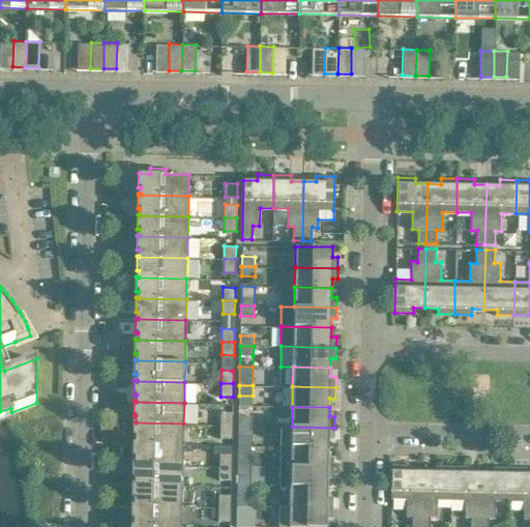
[(232,425),(232,412),(221,411),(221,425),(232,425)]
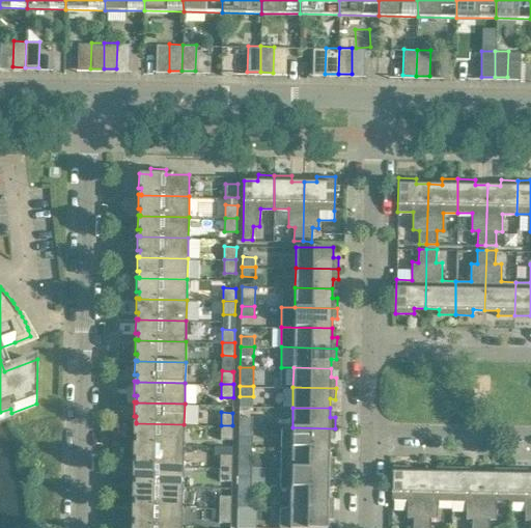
[(252,426),(252,417),(239,416),(239,426),(252,426)]
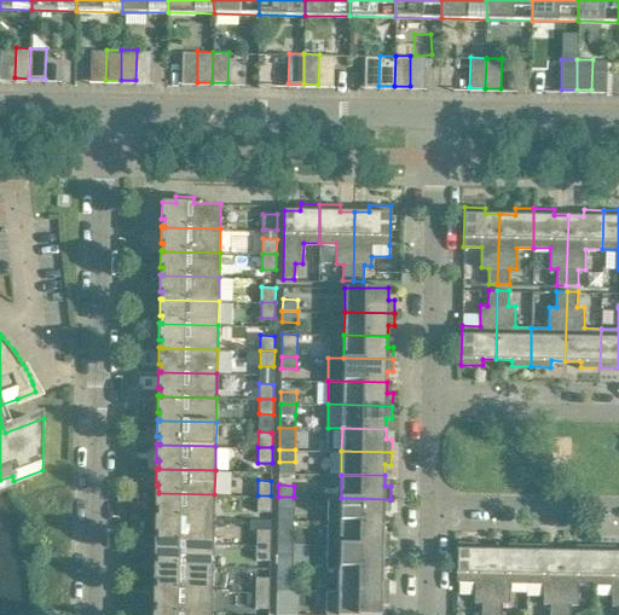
[(214,518),(214,494),(158,493),(158,492),(155,492),(155,509),(158,509),(158,516),(158,517),(214,518)]
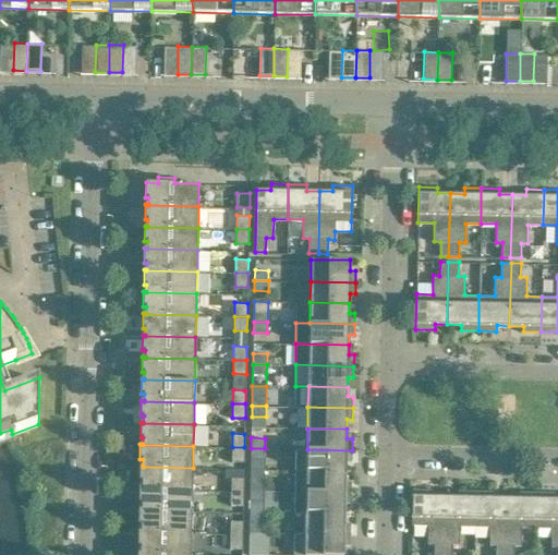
[(244,461),(244,447),(232,447),(231,461),(244,461)]
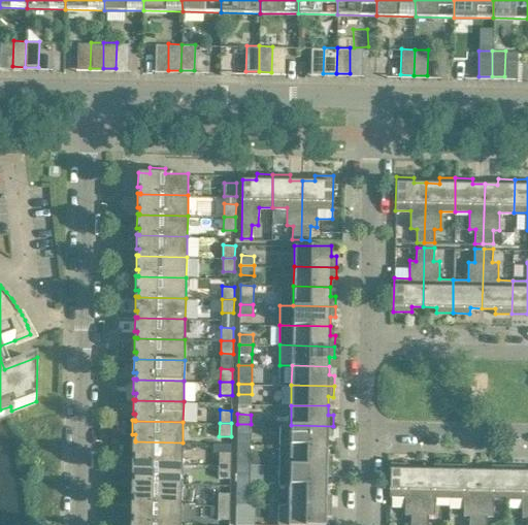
[(251,444),(251,433),(251,424),(237,424),(237,433),(237,444),(251,444)]
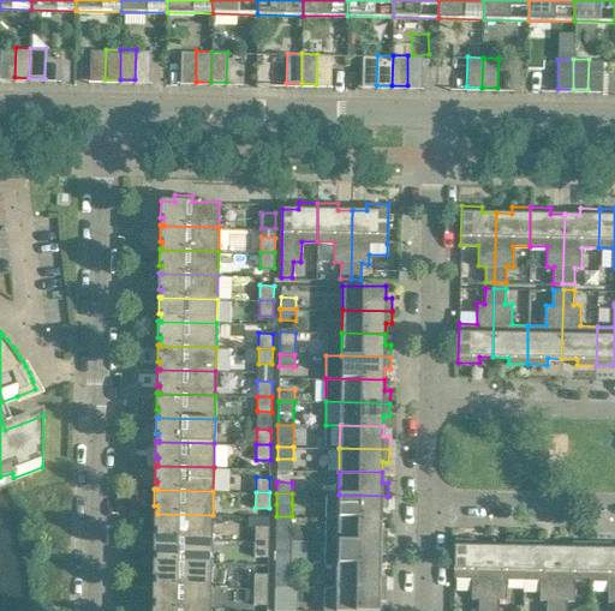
[(388,508),(388,496),(339,495),(326,495),(326,517),(381,519),(381,508),(388,508)]
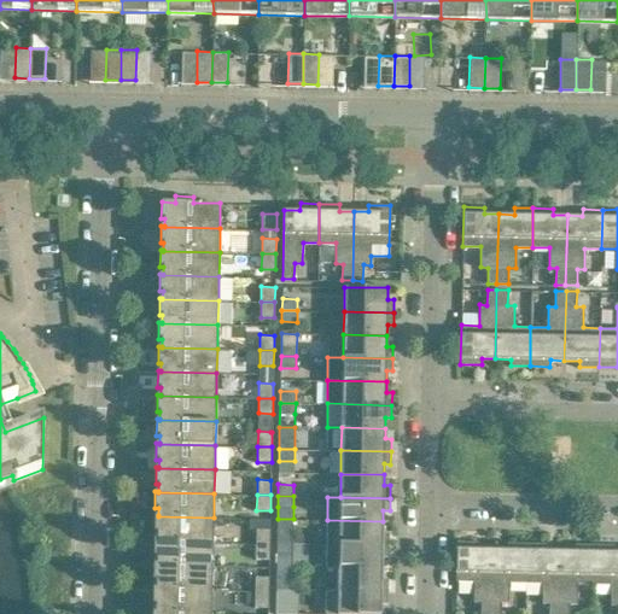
[(213,542),(214,518),(158,516),(158,515),(155,515),(155,532),(157,532),(157,539),(157,541),(213,542)]
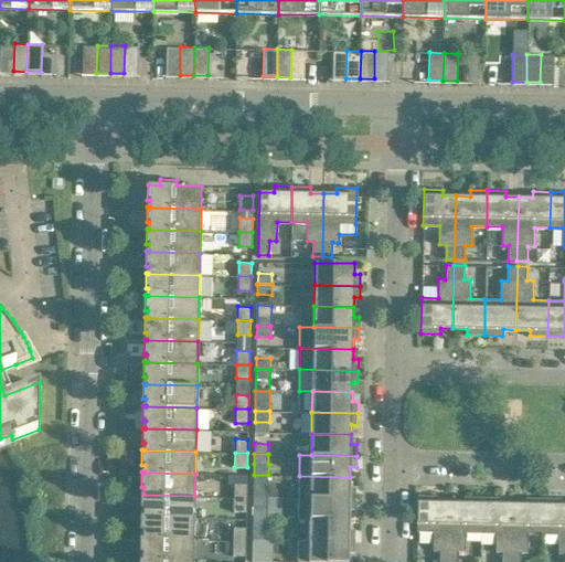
[(269,496),(269,485),(268,485),(268,475),(254,475),(254,485),(254,496),(269,496)]
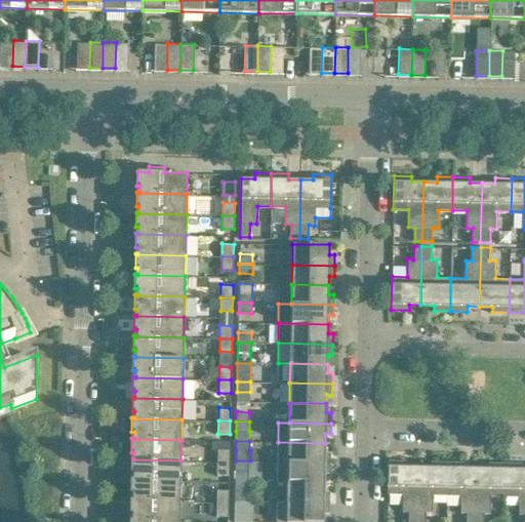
[(330,463),(330,452),(325,452),(325,443),(278,442),(278,462),(330,463)]
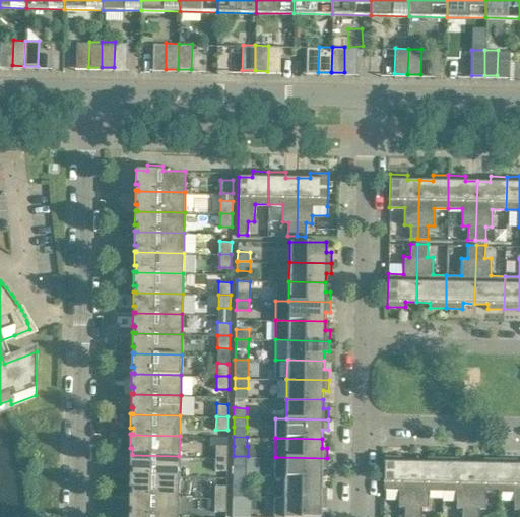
[(228,457),(228,444),(216,444),(215,457),(228,457)]
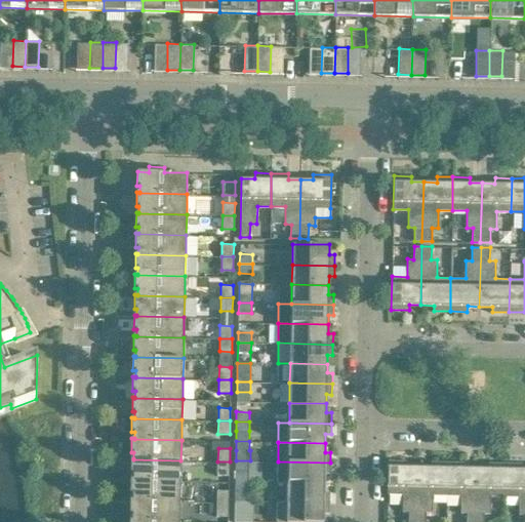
[(180,481),(180,460),(133,459),(133,458),(131,458),(130,473),(133,473),(133,479),(133,480),(180,481)]
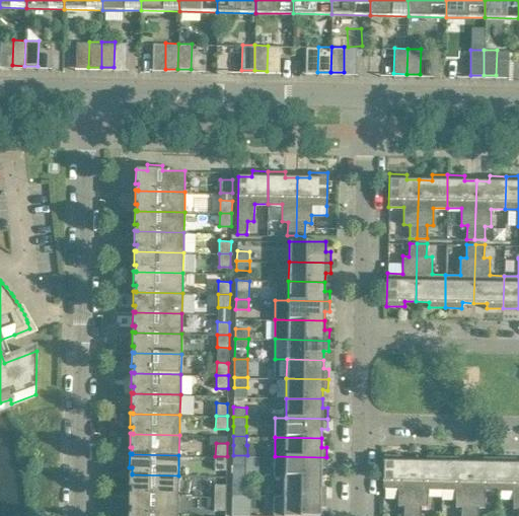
[(247,474),(247,455),(233,455),(232,474),(247,474)]
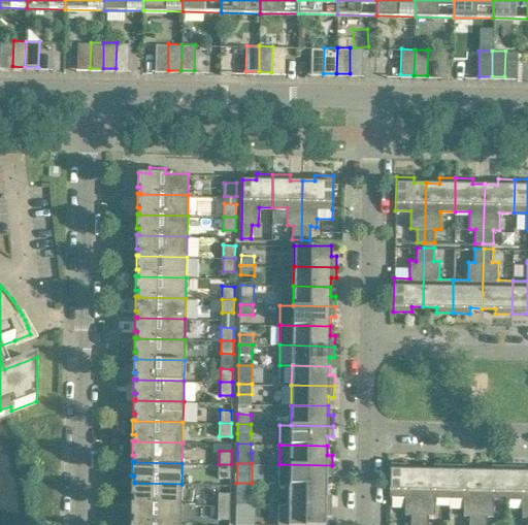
[(418,524),(420,468),(408,468),(408,463),(390,463),(390,496),(405,497),(404,515),(410,515),(410,524),(418,524)]
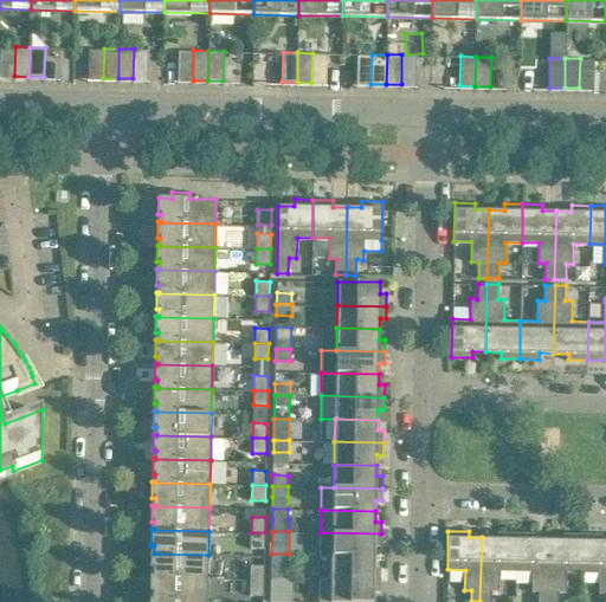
[(515,570),(516,532),(497,531),(497,538),(482,537),(479,601),(491,601),(491,590),(500,590),(500,570),(515,570)]
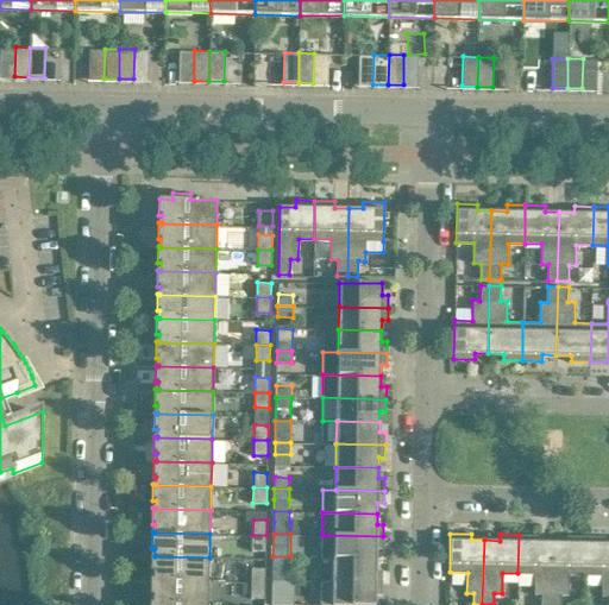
[(265,559),(267,549),(267,535),(252,535),(252,549),(238,549),(238,558),(265,559)]
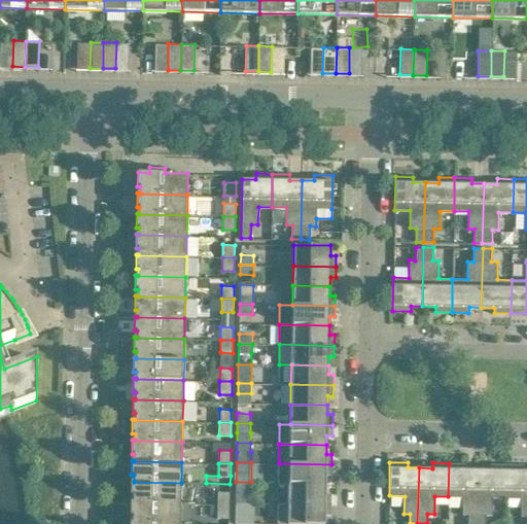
[(331,475),(331,464),(279,463),(278,484),(288,484),(325,484),(326,475),(331,475)]
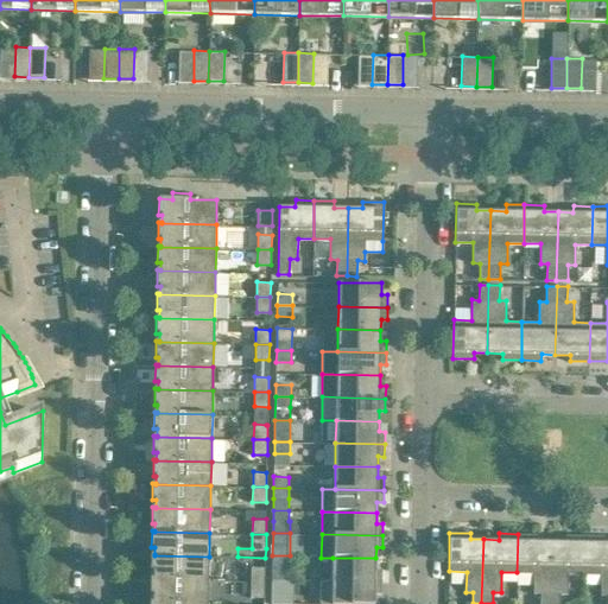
[(549,603),(551,541),(537,540),(537,534),(518,534),(517,572),(533,573),(533,593),(540,593),(539,603),(549,603)]
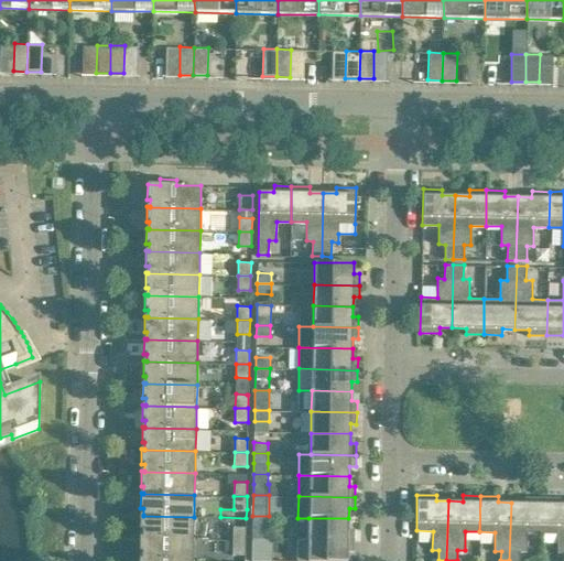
[(542,532),(543,497),(525,497),(525,503),(511,503),(509,560),(520,560),(520,551),(527,551),(528,532),(542,532)]
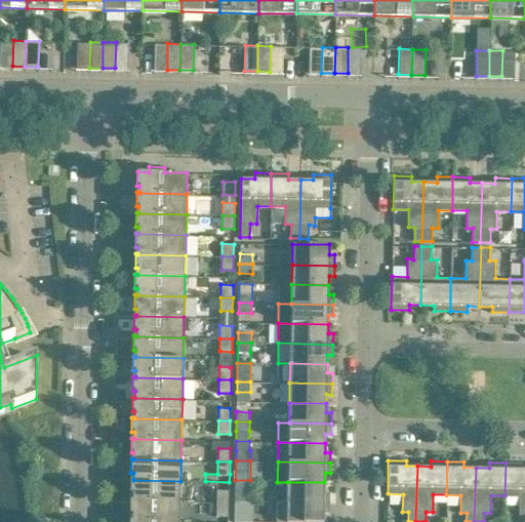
[(524,521),(524,468),(522,469),(522,463),(506,463),(505,495),(519,496),(519,514),(524,514),(524,521)]
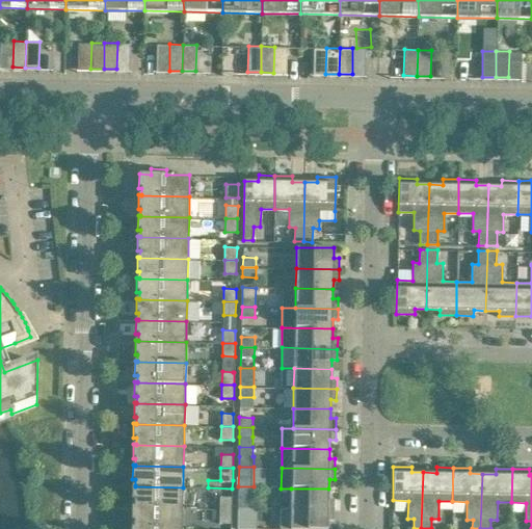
[(182,508),(183,487),(135,486),(135,485),(132,485),(132,500),(134,500),(134,506),(134,507),(182,508)]
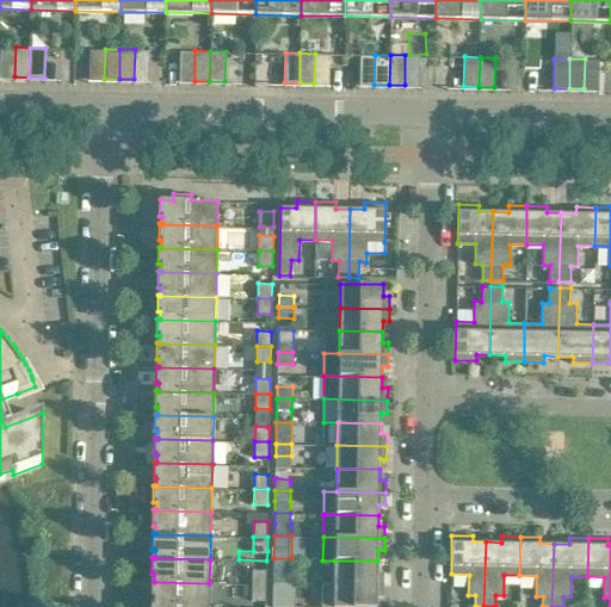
[(290,582),(291,558),(273,558),(273,582),(290,582)]
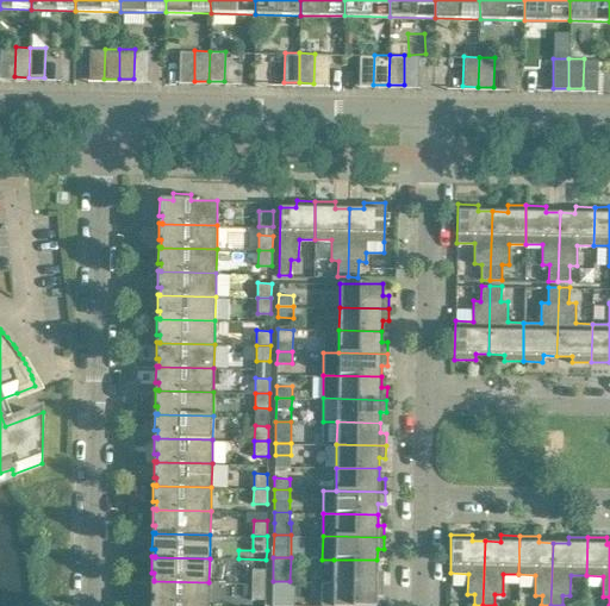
[(383,582),(384,570),(377,570),(377,560),(334,560),(334,582),(383,582)]
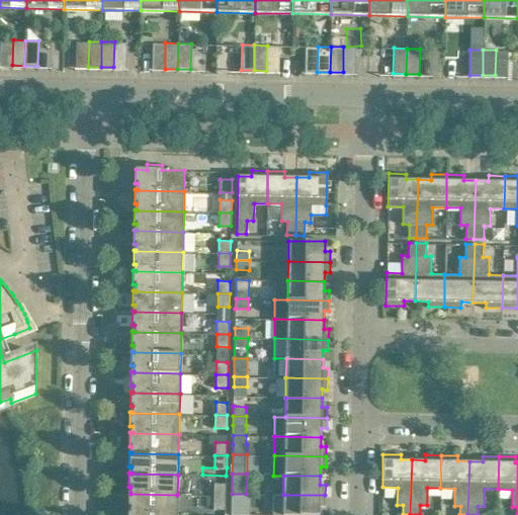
[(226,496),(226,483),(214,483),(213,496),(226,496)]
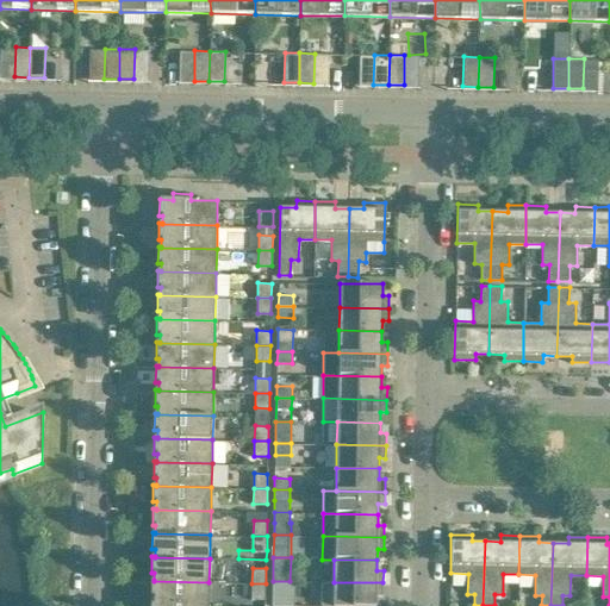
[(204,605),(209,605),(209,582),(154,581),(154,580),(151,580),(150,597),(154,597),(154,604),(154,605),(204,605)]
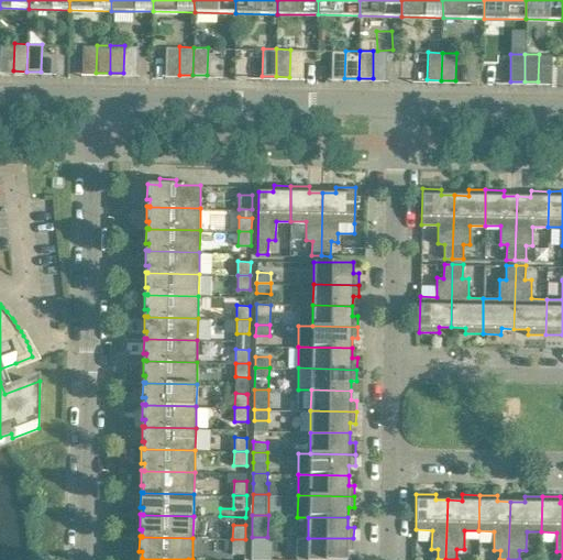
[(267,547),(267,537),(252,537),(252,546),(267,547)]
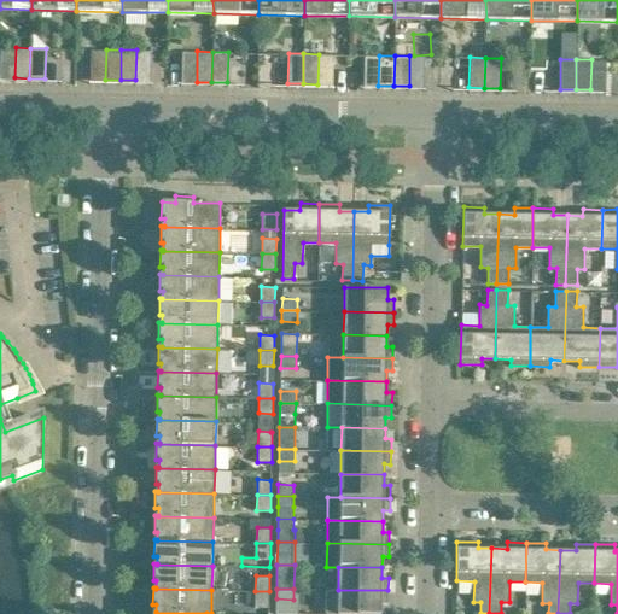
[(388,603),(388,590),(338,590),(326,590),(325,613),(380,613),(380,603),(388,603)]
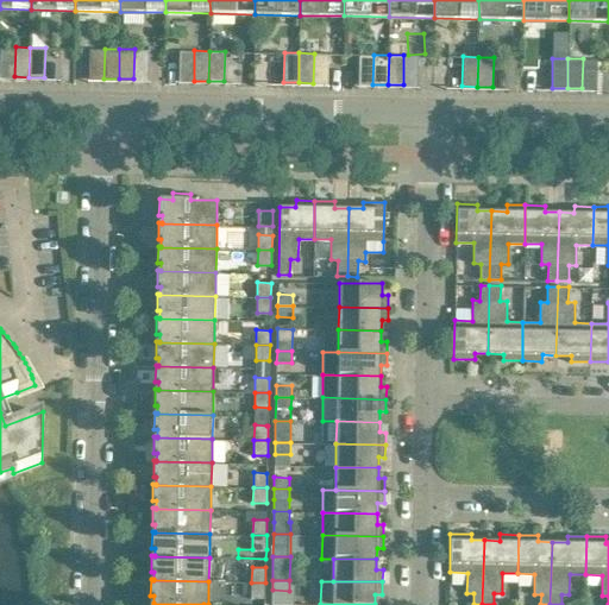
[(265,597),(265,583),(251,583),(251,597),(265,597)]
